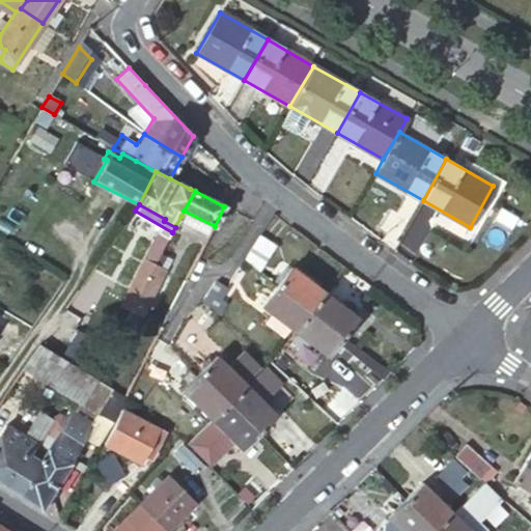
[(189,219),(182,216),(175,226),(175,227),(183,230),(189,219)]
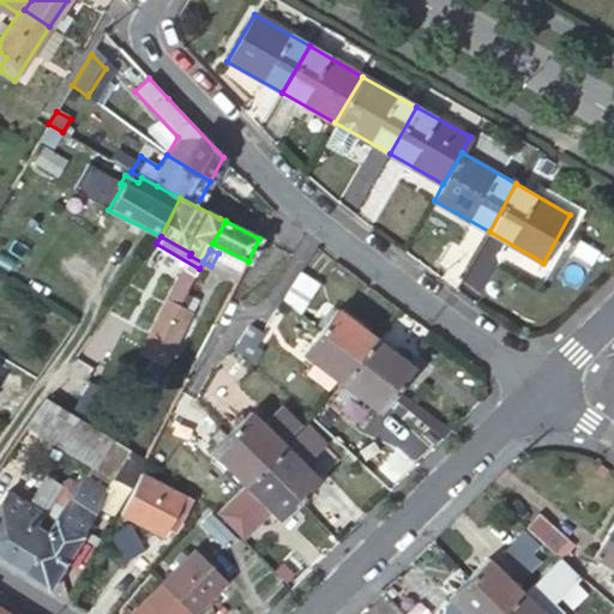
[(319,284),(300,271),(283,298),(300,311),(319,284)]
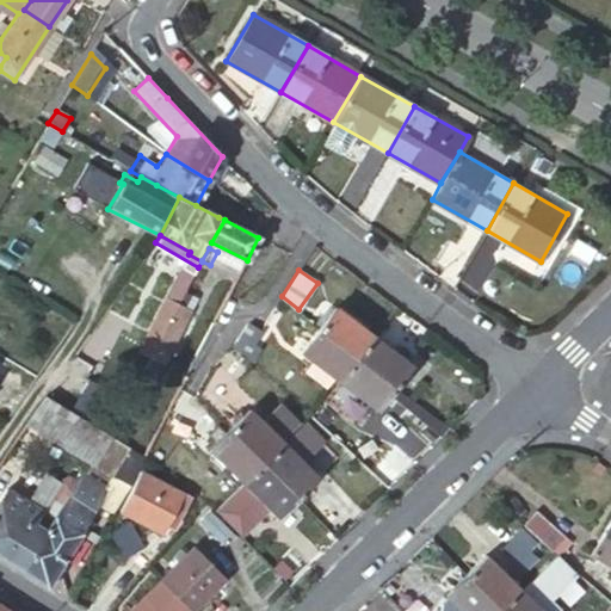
[(139,350),(150,356),(179,306),(165,300),(139,350)]
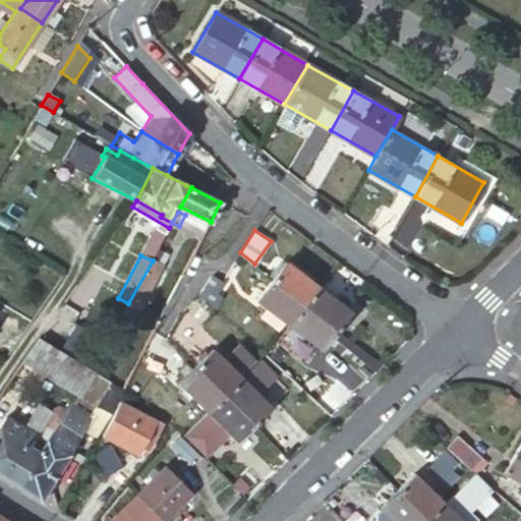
[(153,261),(128,303),(139,309),(163,266),(153,261)]
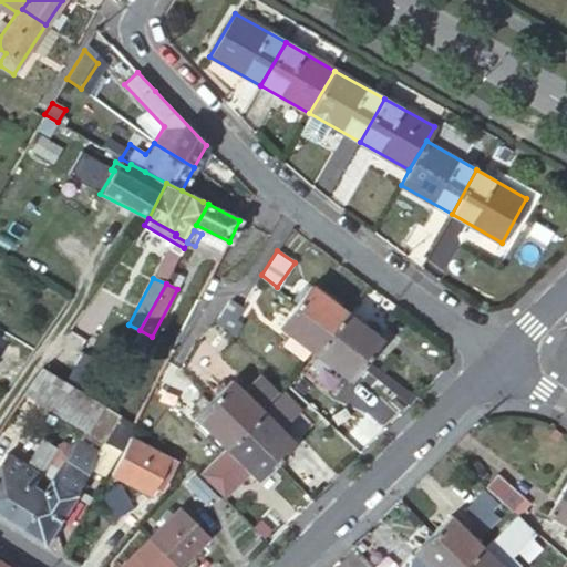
[(295,305),(329,331),(344,310),(310,285),(295,305)]
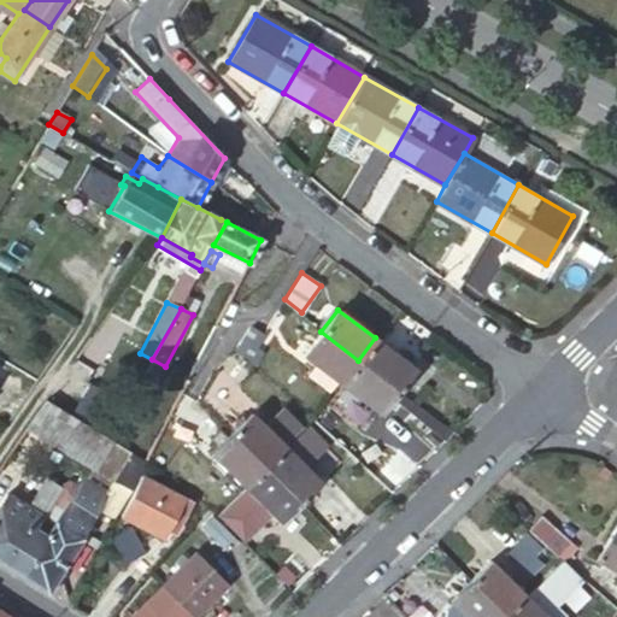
[(421,327),(399,311),(381,331),(404,348),(421,327)]
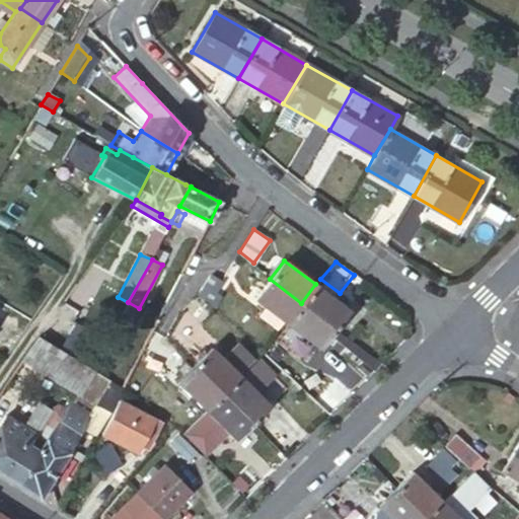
[(210,274),(198,295),(208,303),(224,279),(222,279),(210,274)]
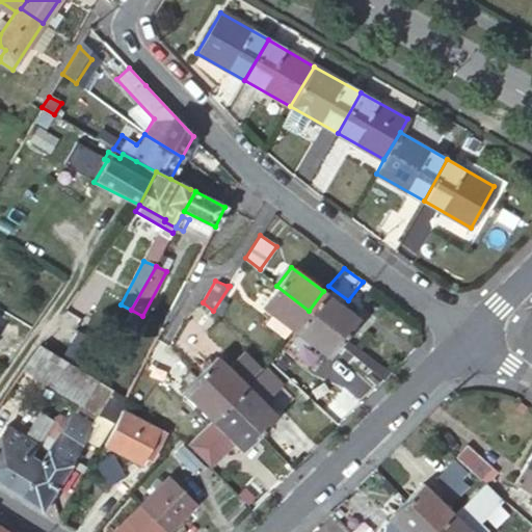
[(261,307),(292,330),(293,330),(309,311),(276,286),(261,307)]
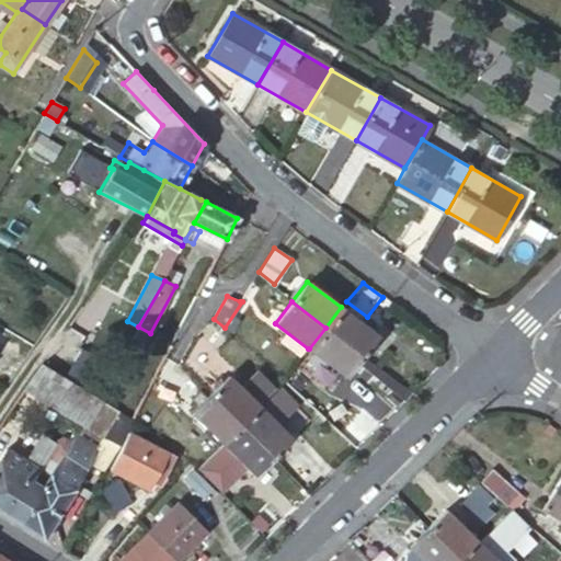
[(325,328),(362,355),(377,334),(341,307),(325,328)]
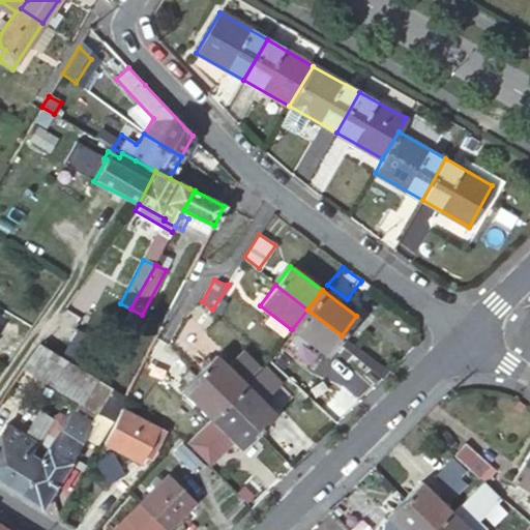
[(327,355),(342,335),(307,310),(292,329),(291,329),(327,355)]
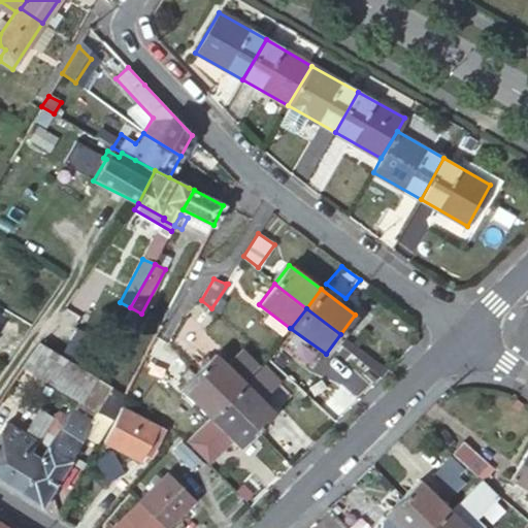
[(306,354),(287,339),(279,348),(300,363),(306,354)]
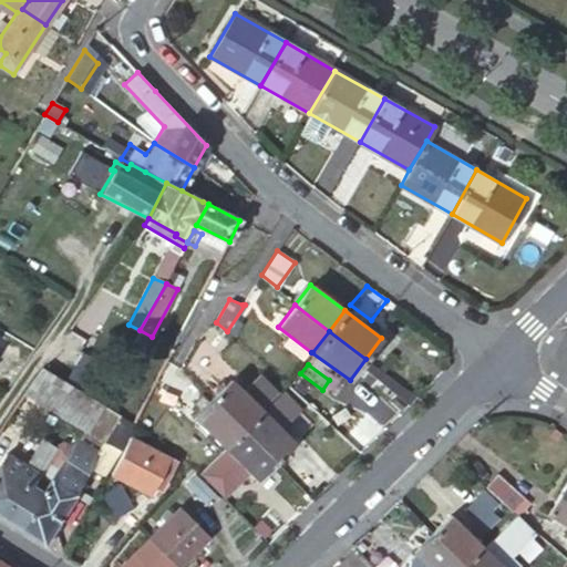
[(23,392),(85,430),(102,404),(100,403),(42,368),(23,392)]
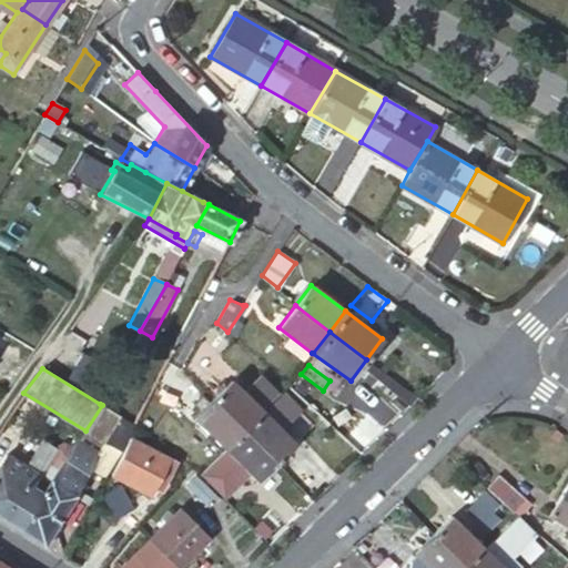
[(232,382),(213,399),(243,429),(261,411),(260,409),(275,393),(260,376),(244,393),(232,382)]
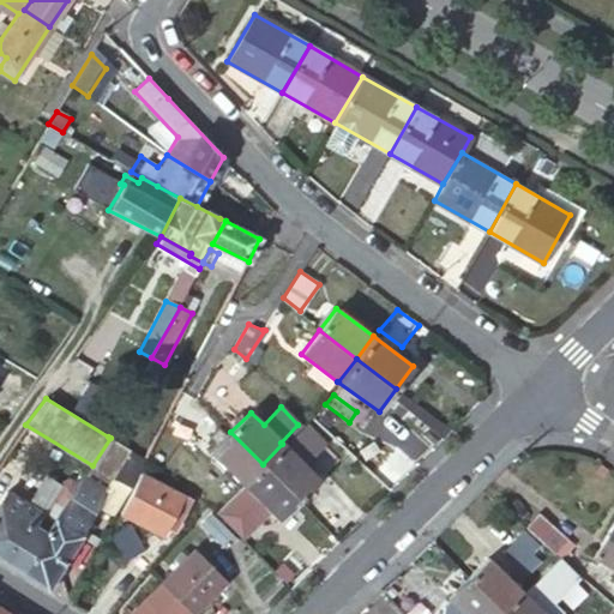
[(210,451),(241,482),(244,485),(263,464),(230,432),(210,451)]
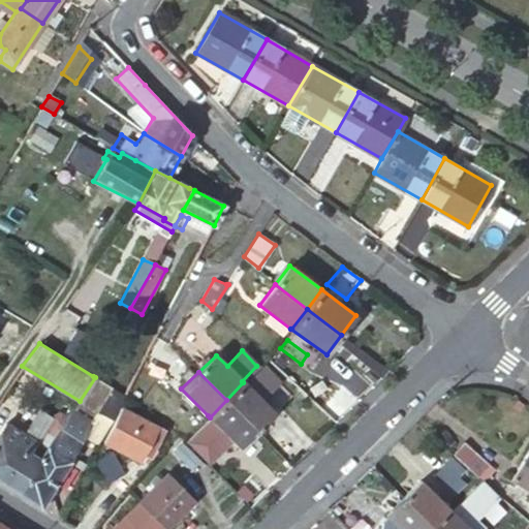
[(226,400),(256,430),(274,412),(243,382),(226,400)]
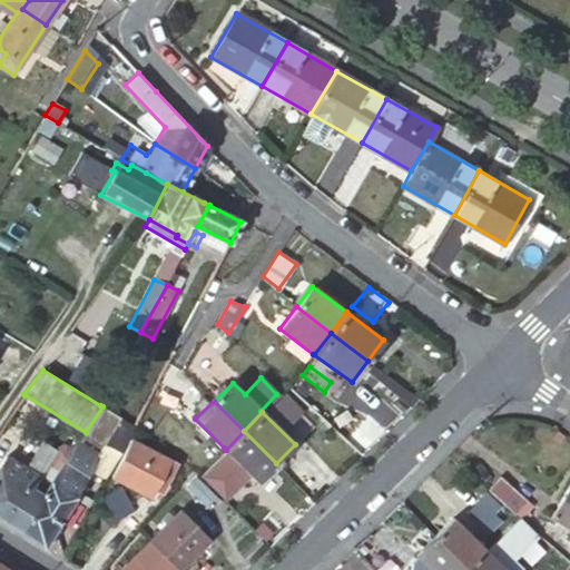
[(121,452),(136,423),(119,416),(105,444),(118,451),(121,452)]
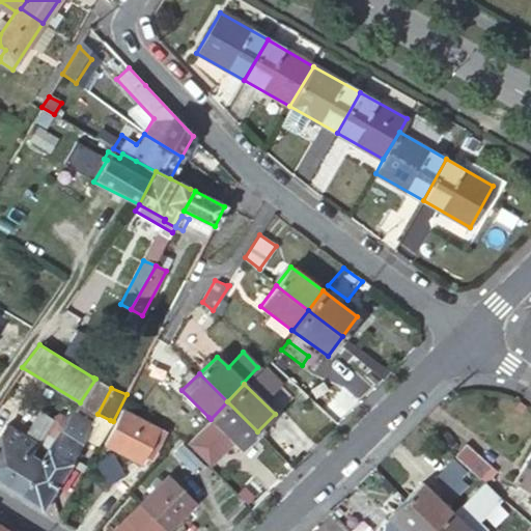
[(240,449),(257,431),(227,401),(211,419),(240,449)]
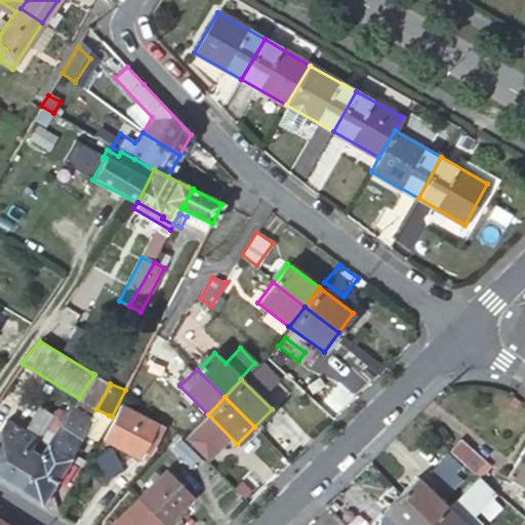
[(120,404),(113,417),(102,439),(137,457),(142,450),(149,453),(162,427),(120,404)]
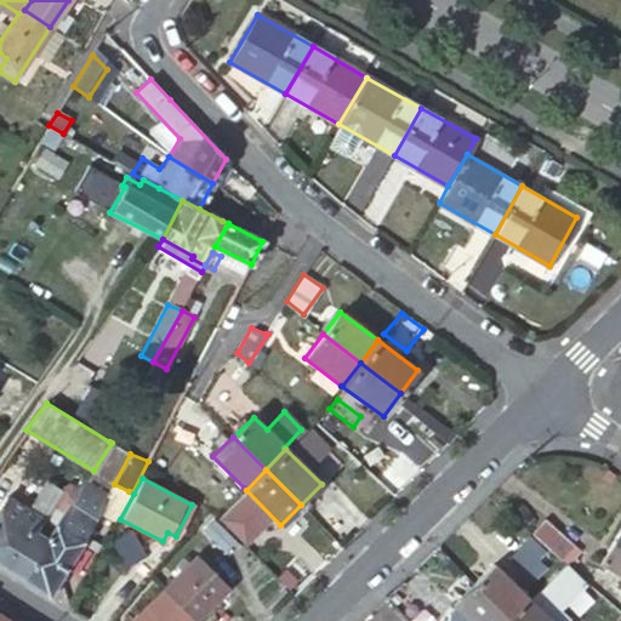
[(0,503),(0,567),(3,568),(27,527),(34,516),(40,519),(56,494),(69,503),(77,490),(72,485),(63,488),(61,490),(44,479),(24,510),(5,497),(0,503)]
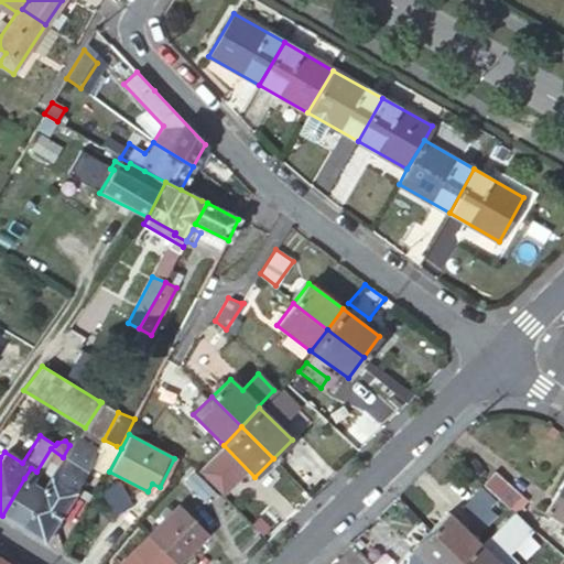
[(43,490),(20,528),(42,541),(44,535),(55,528),(52,525),(90,465),(99,451),(96,448),(78,437),(75,435),(69,445),(63,457),(51,448),(36,472),(30,481),(43,490)]
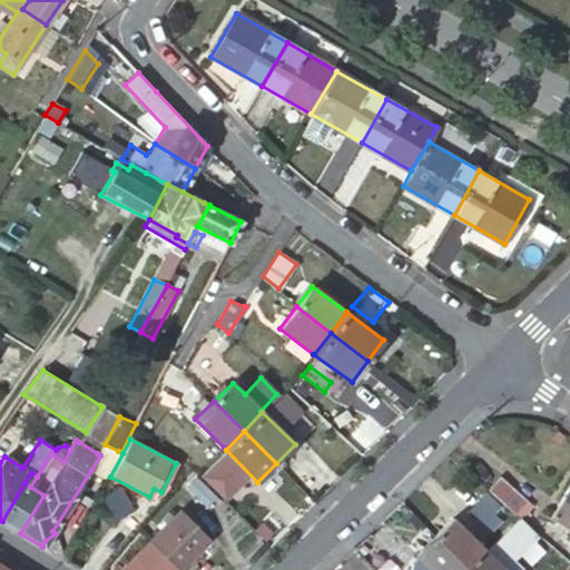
[(100,455),(91,470),(104,478),(118,451),(105,444),(102,442),(97,453),(100,455)]
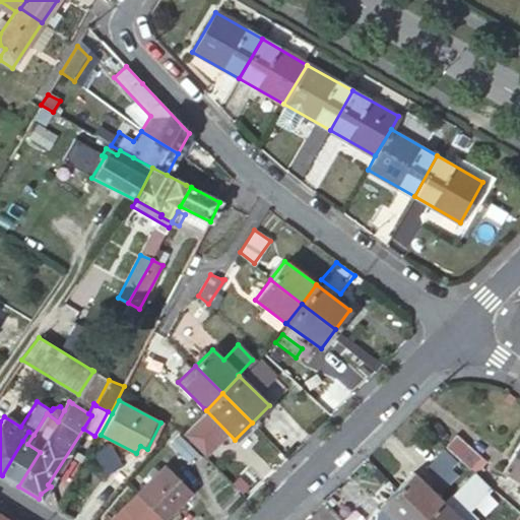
[(453,431),(441,444),(467,467),(479,454),(453,431)]
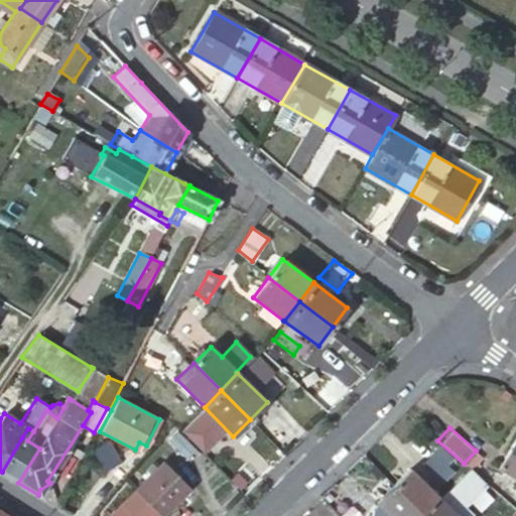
[(22,437),(27,440),(33,431),(28,428),(22,437)]
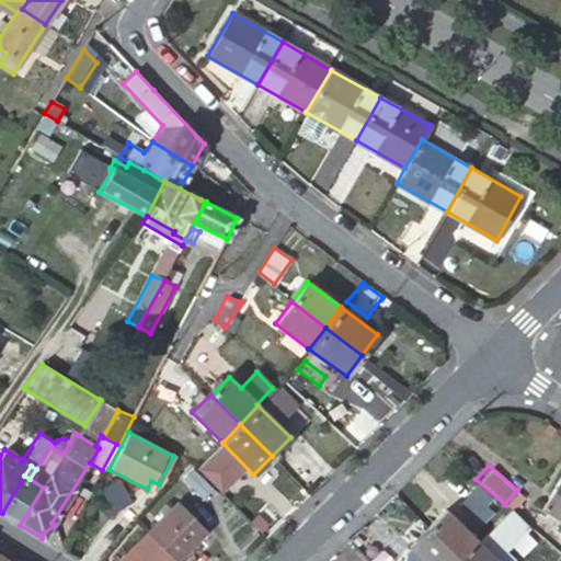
[(194,471),(185,480),(203,499),(212,490),(194,471)]
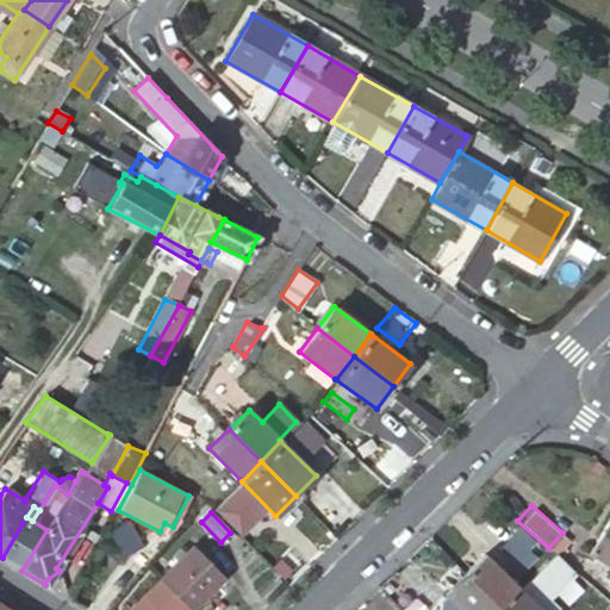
[(609,565),(609,516),(589,553),(609,565)]
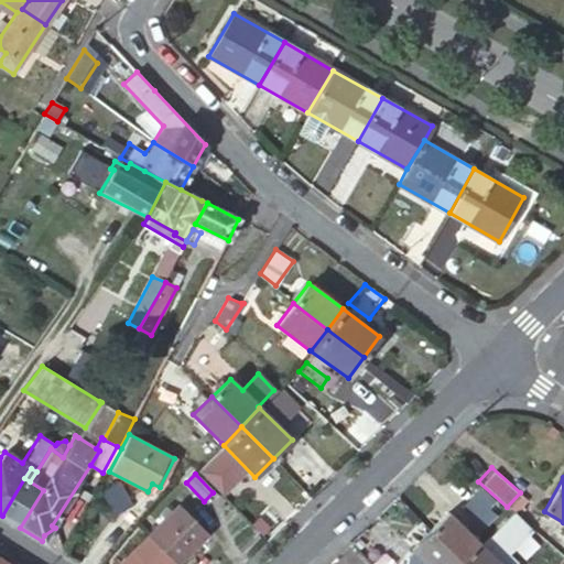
[(2,516),(20,528),(43,490),(30,481),(24,478),(2,516)]
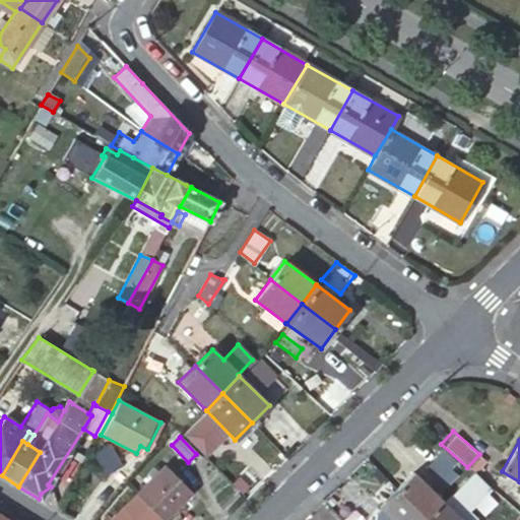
[(94,453),(106,475),(121,466),(110,446),(94,453)]
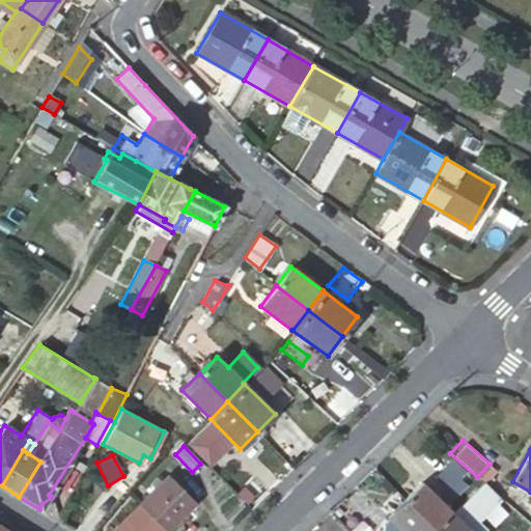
[(467,484),(445,465),(434,477),(454,498),(467,484)]
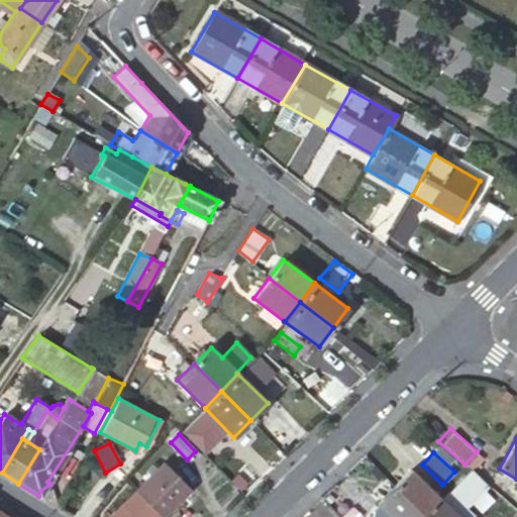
[(162,462),(133,490),(160,516),(163,516),(190,490),(162,462)]
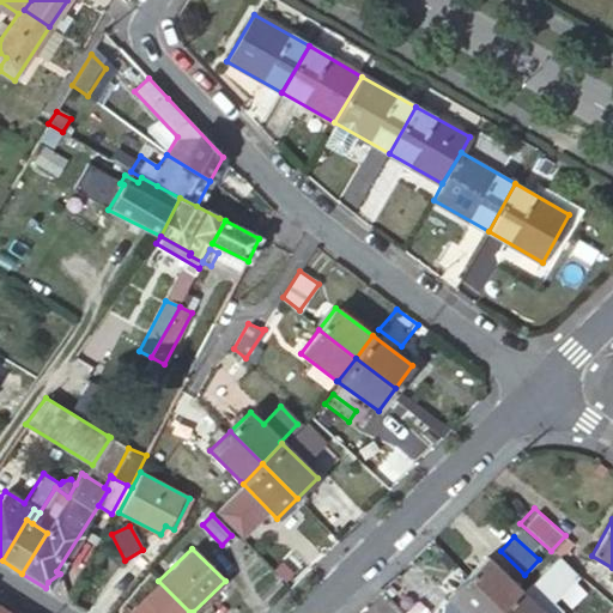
[(486,557),(466,576),(502,612),(522,593),(486,557)]
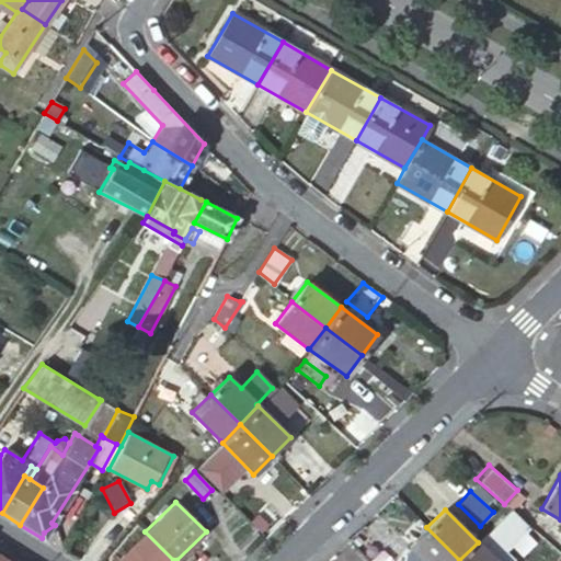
[(458,560),(459,560),(426,527),(409,546),(424,560),(423,560),(458,560)]
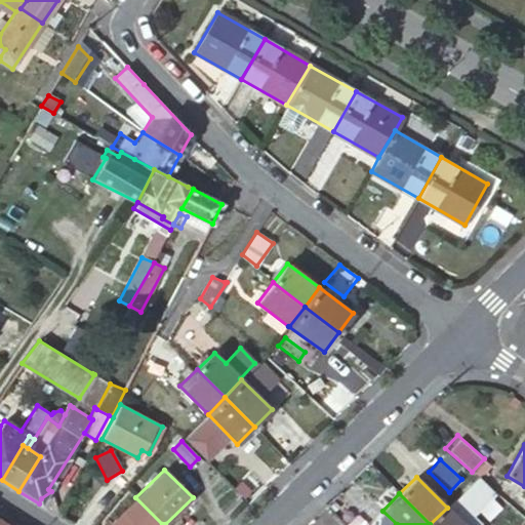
[(162,524),(135,497),(108,524),(162,524)]
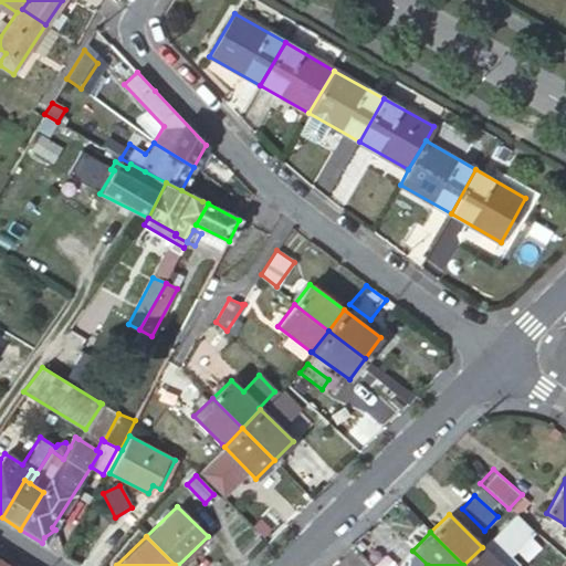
[(500,565),(482,547),(463,565),(464,565),(500,565)]
